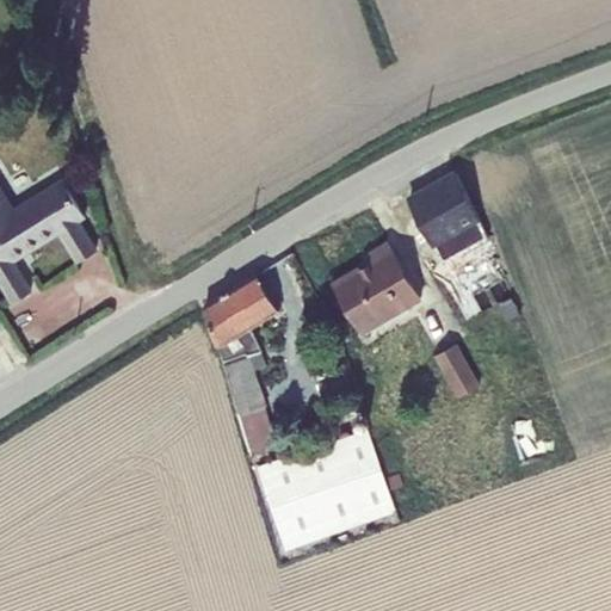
[(457,172),(409,199),(442,263),(491,239),(457,172)]
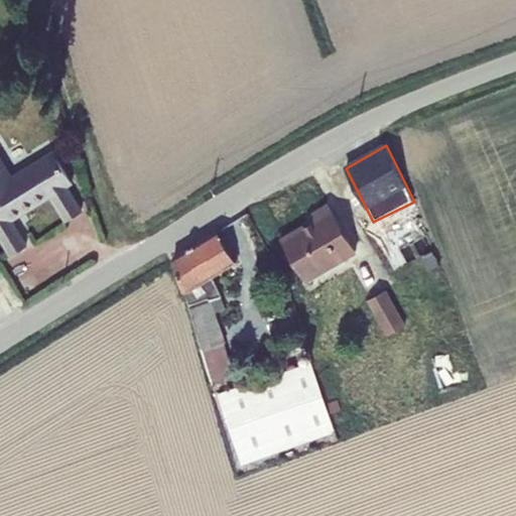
[(0,155),(0,237),(10,254),(26,244),(11,219),(49,196),(66,220),(82,211),(68,187),(74,183),(53,149),(12,174),(0,155)]
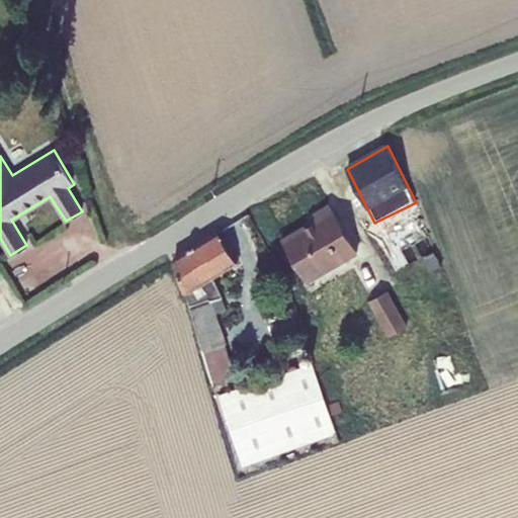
[(331,205),(313,216),(316,221),(282,241),(308,283),(358,253),(331,205)]
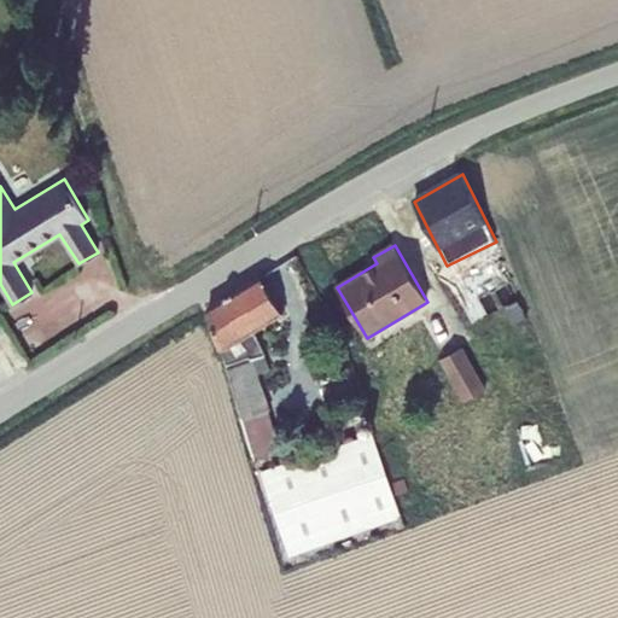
[(266,456),(281,453),(269,410),(270,409),(258,373),(270,369),(255,332),(283,314),(261,277),(208,308),(255,464),(267,460),(266,456)]
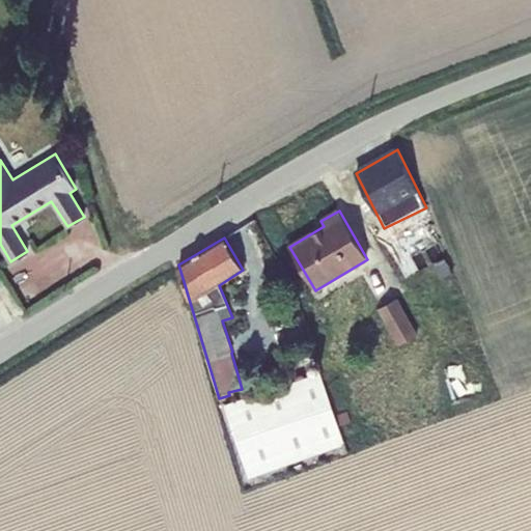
[(397,298),(378,308),(397,344),(418,334),(397,298)]
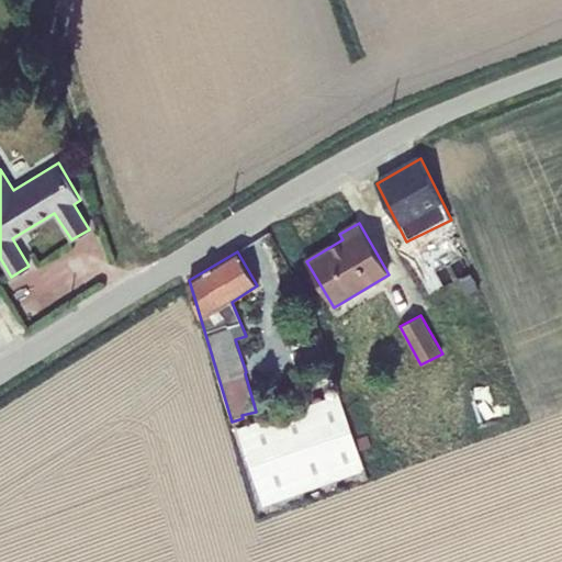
[(338,394),(238,428),(262,503),(358,472),(361,481),(368,479),(359,451),(356,439),(338,394)]
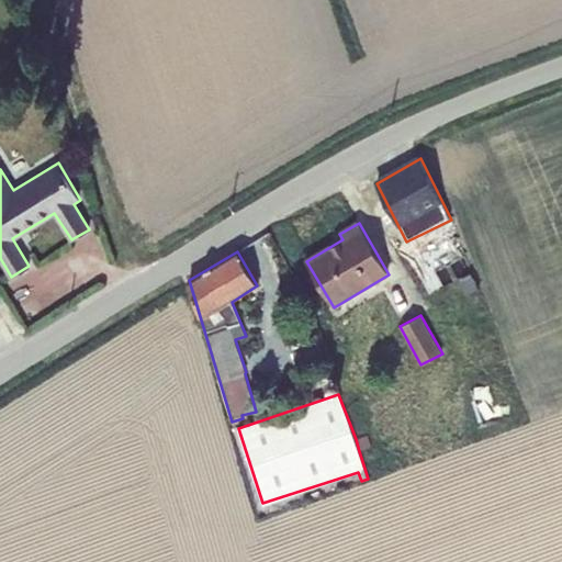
[(367,435),(356,439),(359,451),(371,447),(367,435)]
